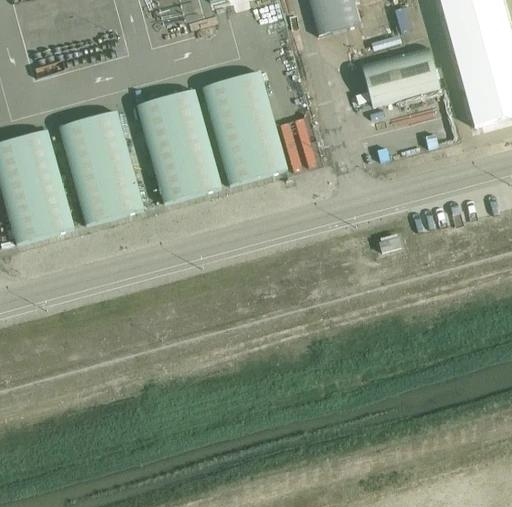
[(309,0),(318,33),(361,22),(355,0),(309,0)]
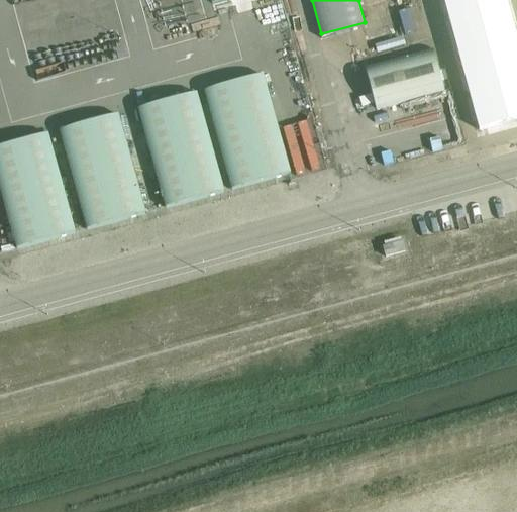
[(406,0),(409,12),(424,8),(422,0),(406,0)]
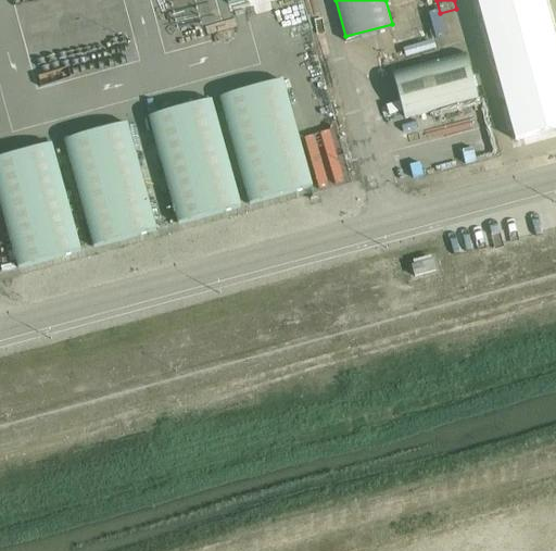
[(555,41),(544,0),(478,0),(516,136),(555,124),(555,41)]
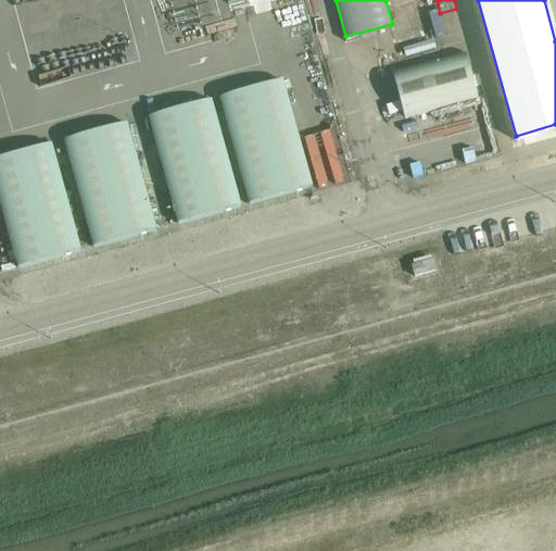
[(404,114),(478,95),(466,49),(392,69),(404,114)]
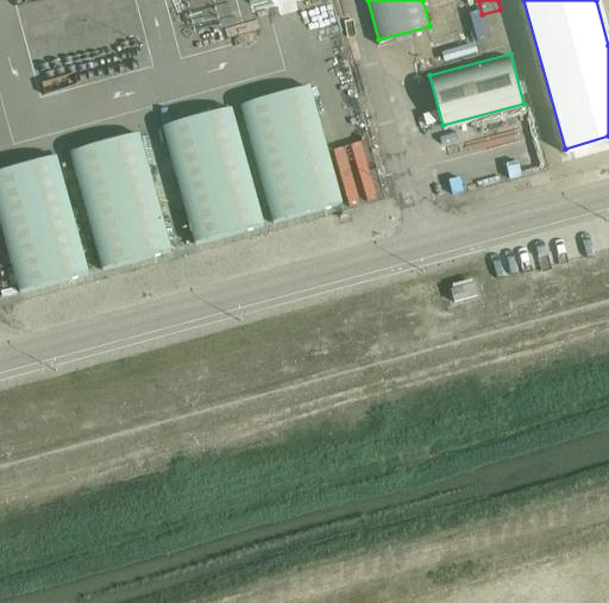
[(309,83),(240,102),(272,219),(341,199),(309,83)]
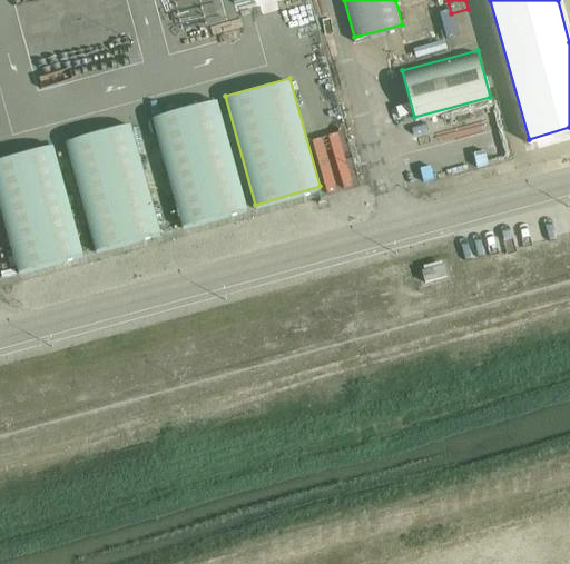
[(217,98),(153,116),(183,224),(247,206),(217,98)]
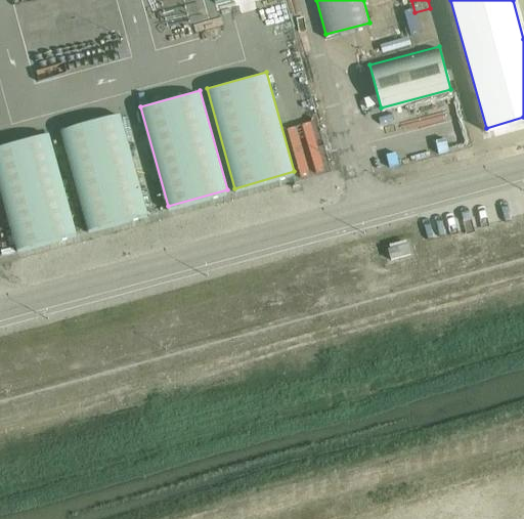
[(121,112),(59,128),(88,228),(146,211),(121,112)]
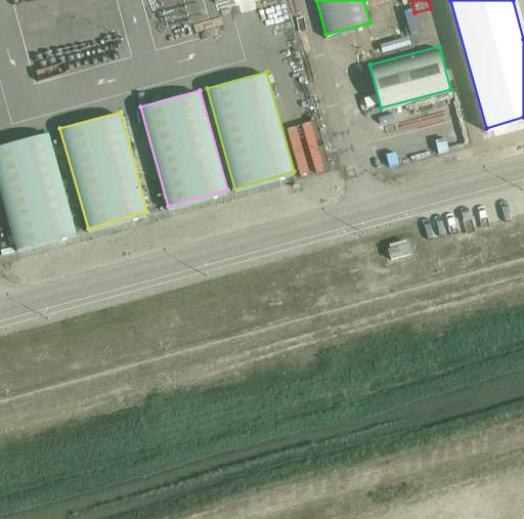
[(49,131),(0,144),(0,186),(16,248),(77,231),(49,131)]
